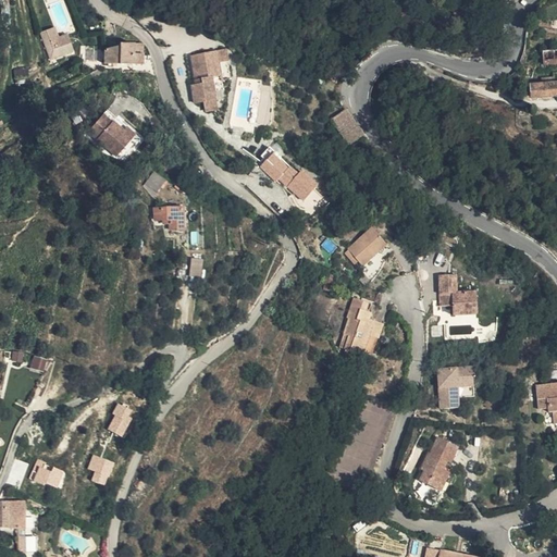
[(52,57),(70,50),(65,40),(57,45),(52,34),(45,37),(52,57)]
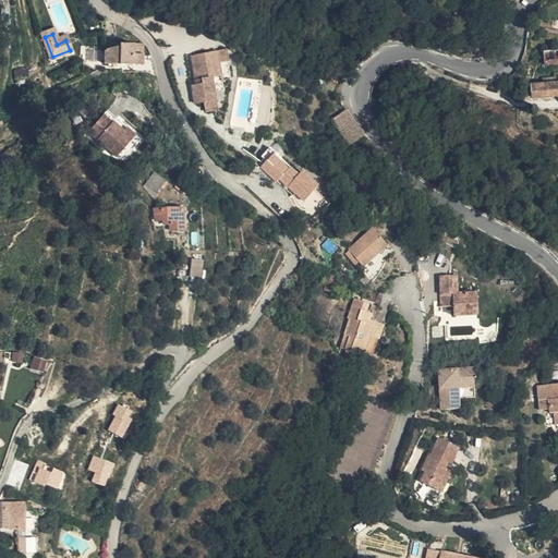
[(547,61),(557,60),(557,47),(547,48),(547,61)]
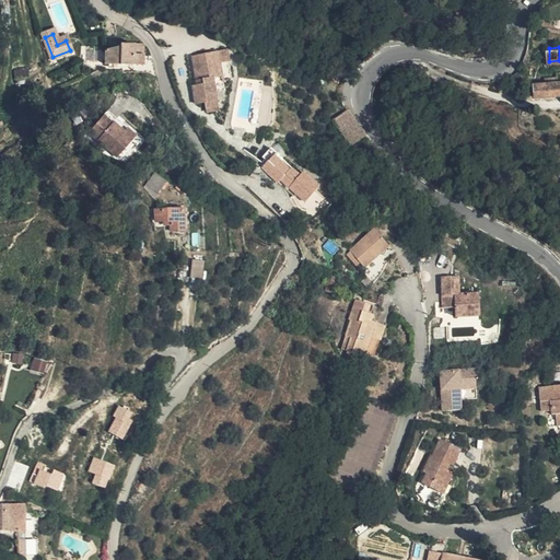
[(117,51),(115,53),(115,58),(115,60),(114,62),(113,63),(108,68),(104,70),(141,70),(141,51),(140,49),(139,49),(117,49),(117,51)]
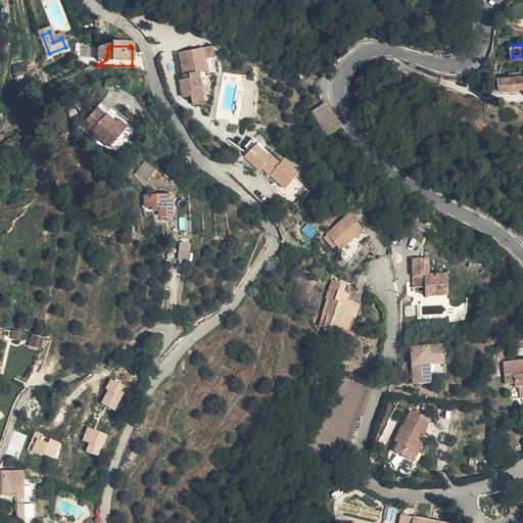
[(107,54),(107,49),(103,50),(104,53),(104,56),(103,57),(101,60),(97,63),(97,65),(101,63),(105,59),(106,58),(107,56),(107,54)]
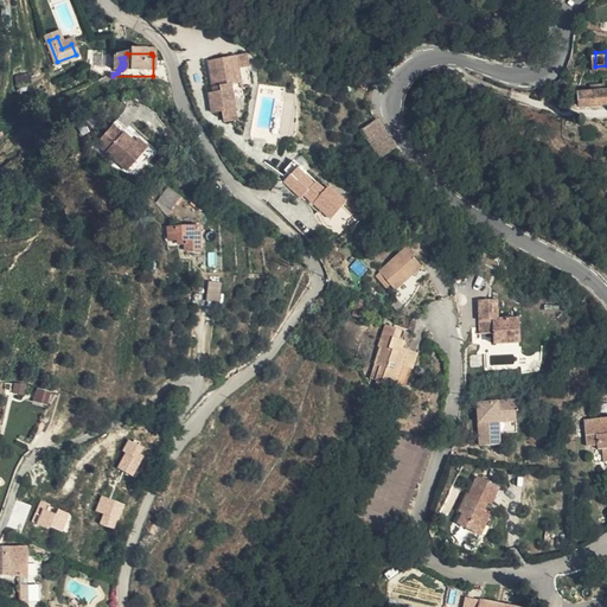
[(234,65),(242,97),(250,95),(242,63),(234,65)]
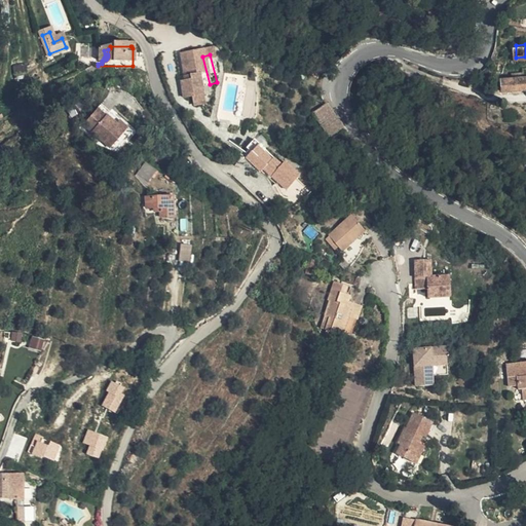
[(202,86),(210,84),(202,57),(179,63),(185,86),(192,84),(193,88),(202,86)]
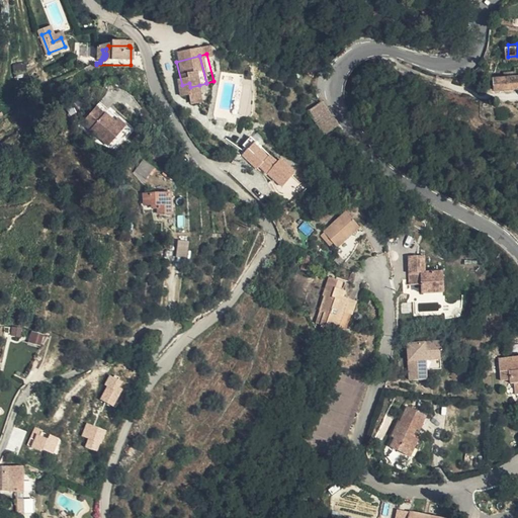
[(517,75),(498,77),(499,90),(517,88),(517,75)]
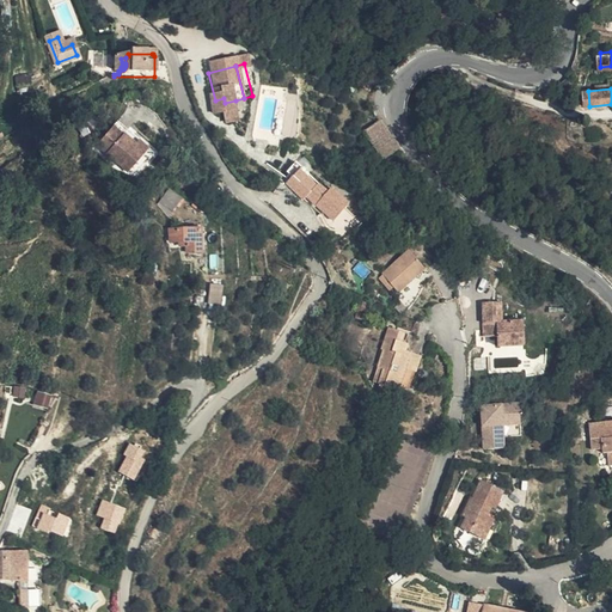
[(246,108),(244,98),(236,101),(238,110),(246,108)]
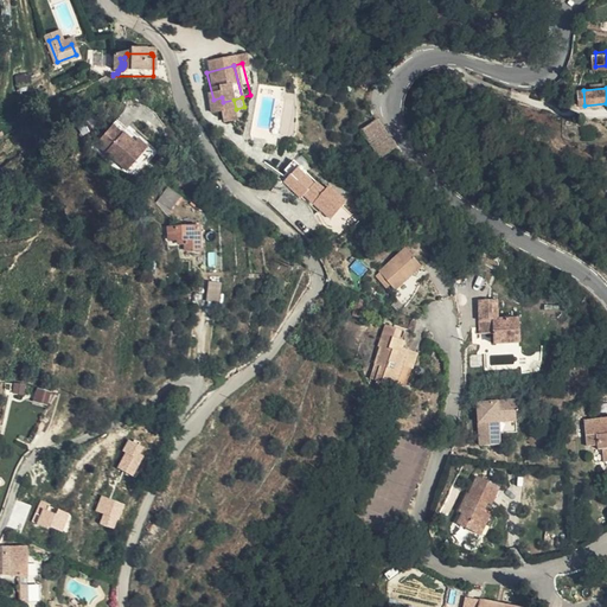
[(236,109),(234,100),(223,102),(215,104),(211,106),(216,123),(225,121),(238,117),(236,109)]
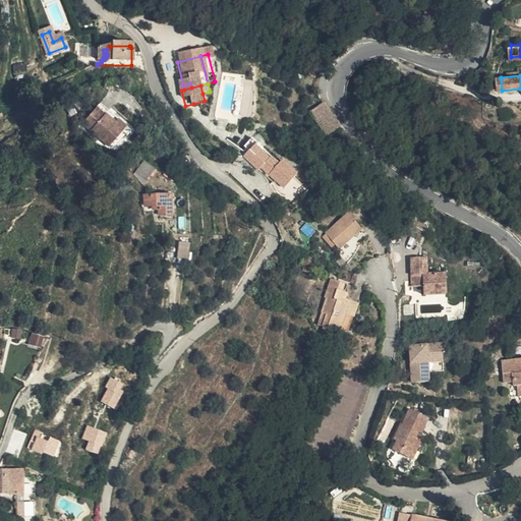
[(207,109),(205,101),(193,104),(196,111),(207,109)]
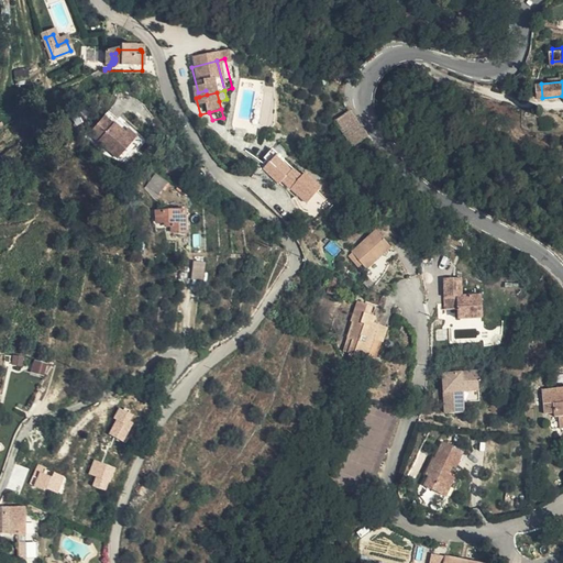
[(121,154),(133,141),(106,114),(87,136),(113,161),(121,154)]
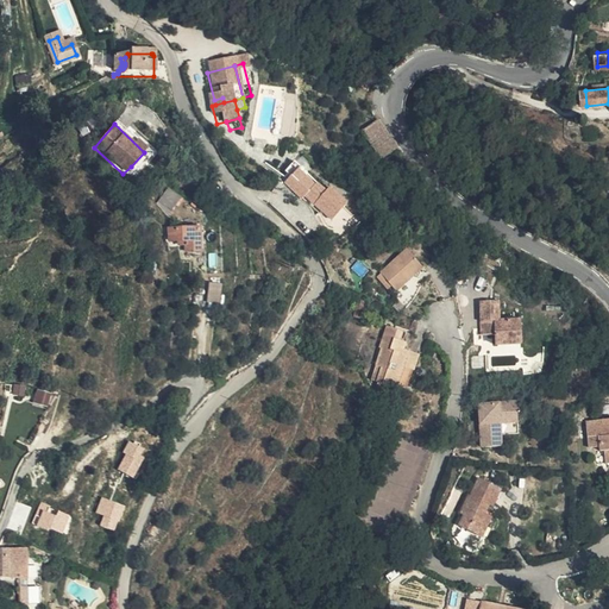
[(397,146),(387,132),(370,144),(381,158),(397,146)]
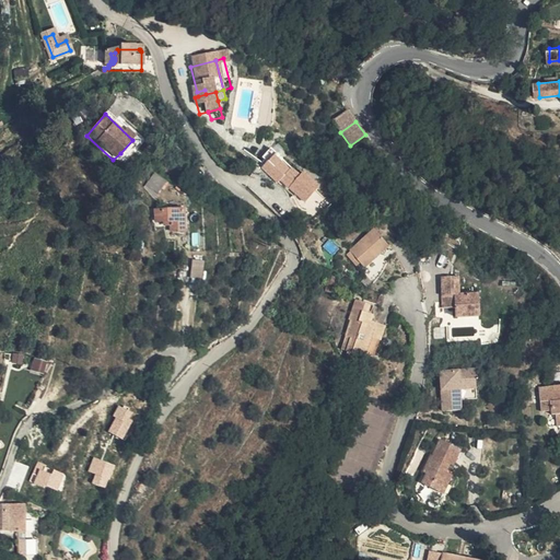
[(365,135),(350,146),(361,158),(369,151),(372,156),(378,152),(365,135)]
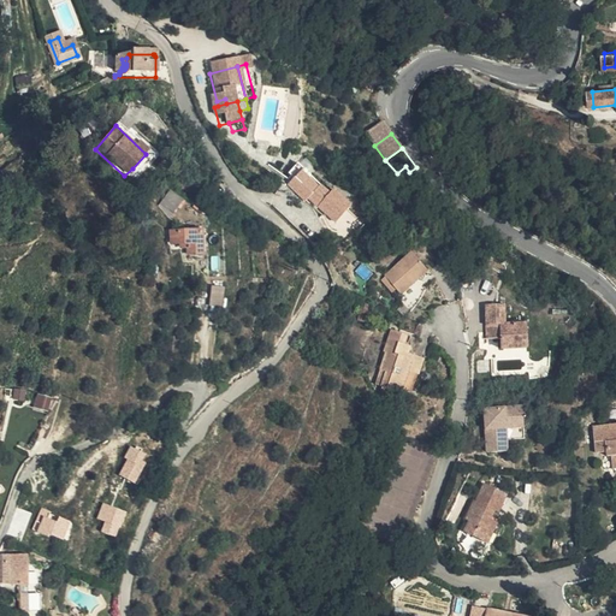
[(152,160),(146,154),(132,169),(138,175),(152,160)]
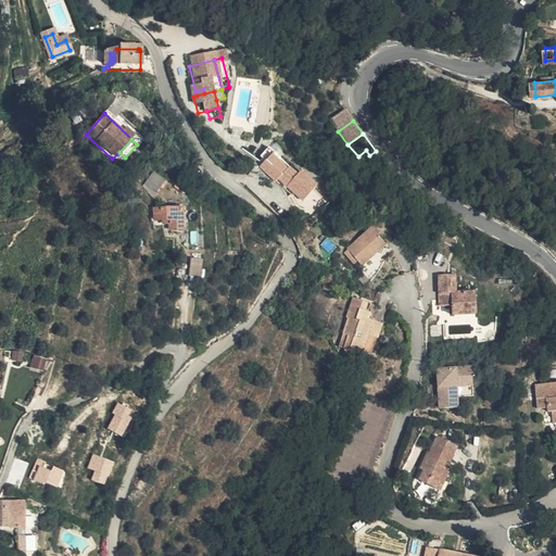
[(258,166),(302,202),(316,185),(274,149),(258,166)]
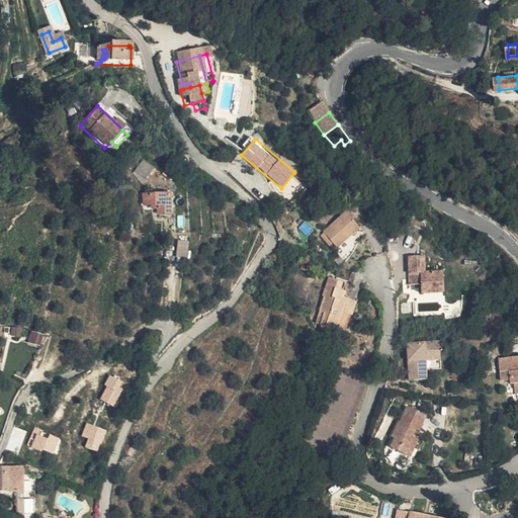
[(143,159),(133,172),(144,180),(154,167),(143,159)]
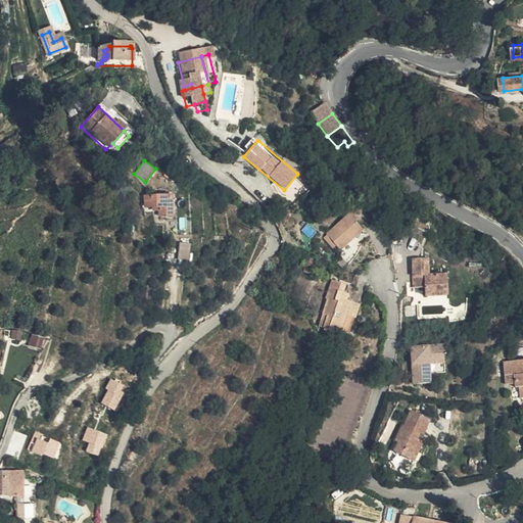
[(156,175),(153,177),(162,184),(156,175)]
